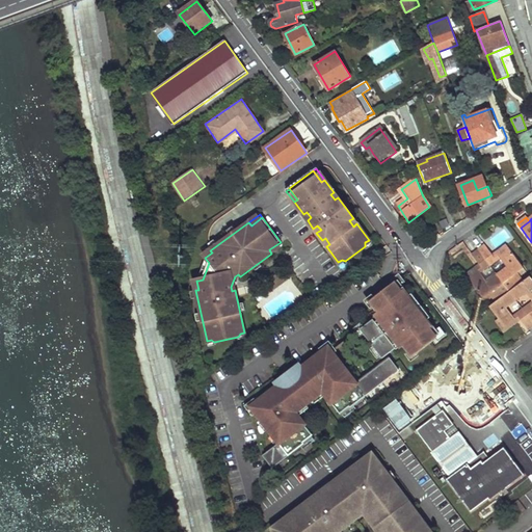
[(281,242),(269,249),(271,254),(283,245),(281,242)]
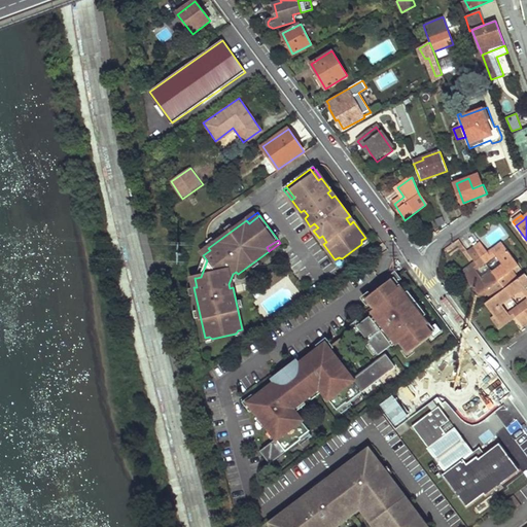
[(493,253),(503,245),(500,241),(496,244),(490,248),(487,251),(492,257),(495,255),(493,253)]
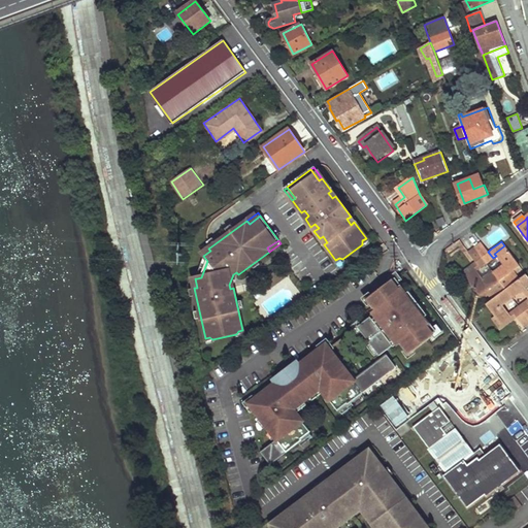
[(488,252),(482,243),(475,248),(487,263),(493,258),(488,252)]
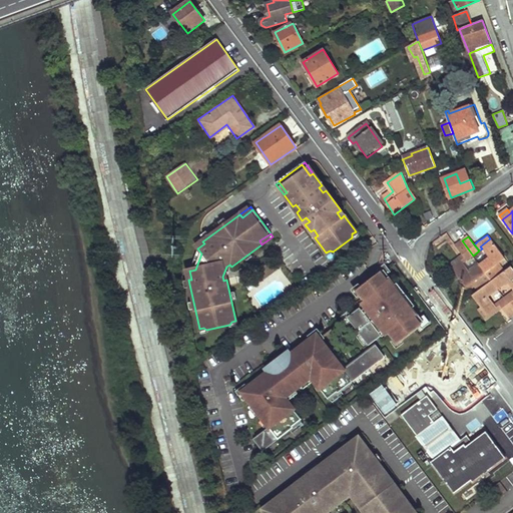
[(482,248),(489,258),(479,265),(491,281),(501,274),(497,270),(501,267),(499,264),(505,259),(490,238),(480,246),(482,248)]
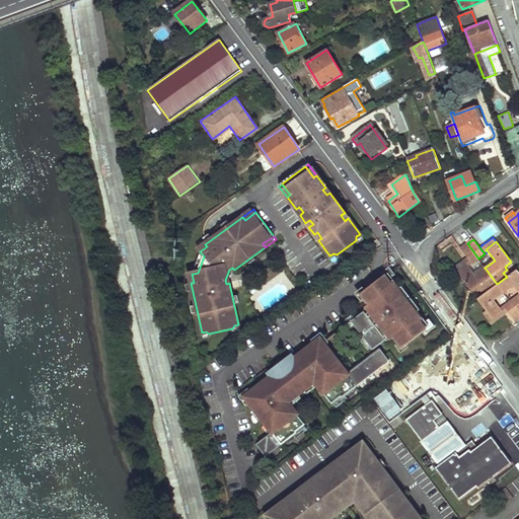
[(466,256),(471,264),(478,258),(467,243),(461,248),(466,256)]
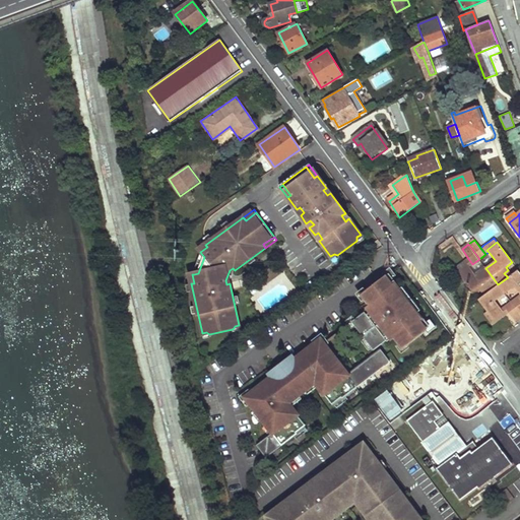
[(198,273),(204,257),(201,254),(194,274),(198,273)]
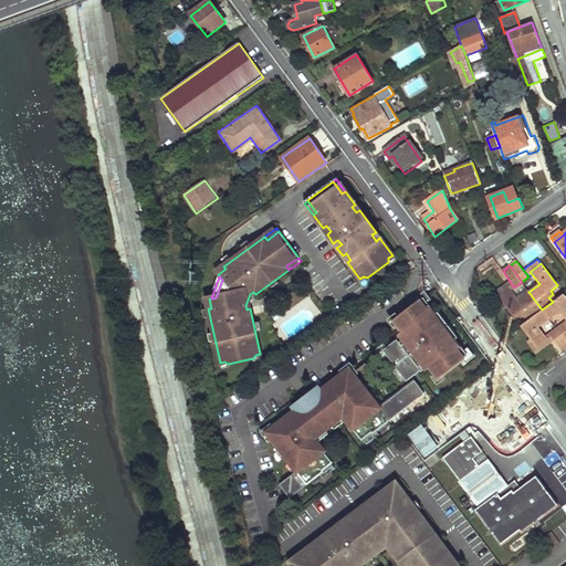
[(498,295),(509,287),(511,290),(514,287),(509,280),(505,282),(498,287),(494,291),(498,295)]
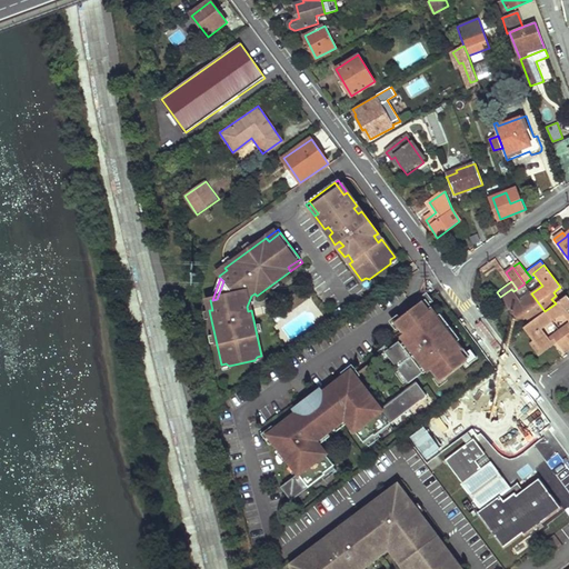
[(528,317),(531,321),(545,311),(531,293),(521,301),(513,291),(511,289),(500,297),(506,303),(517,319),(521,316),(525,319),(528,317)]
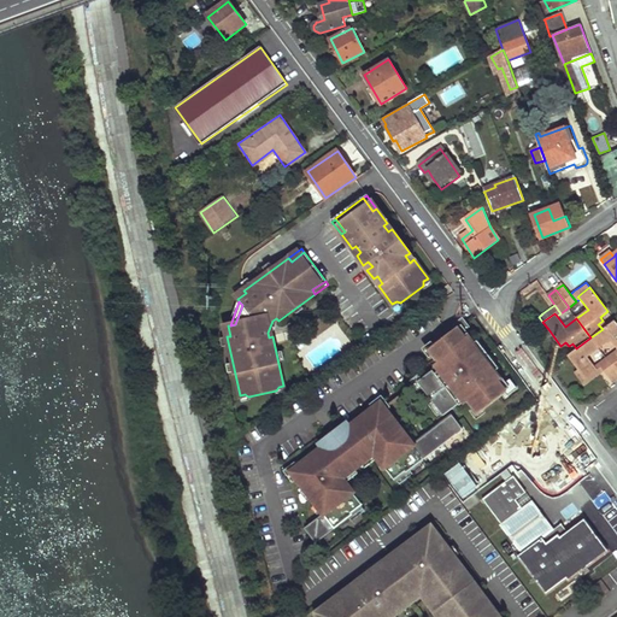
[(272,336),(278,321),(276,318),(272,321),(268,333),(269,338),(272,336)]
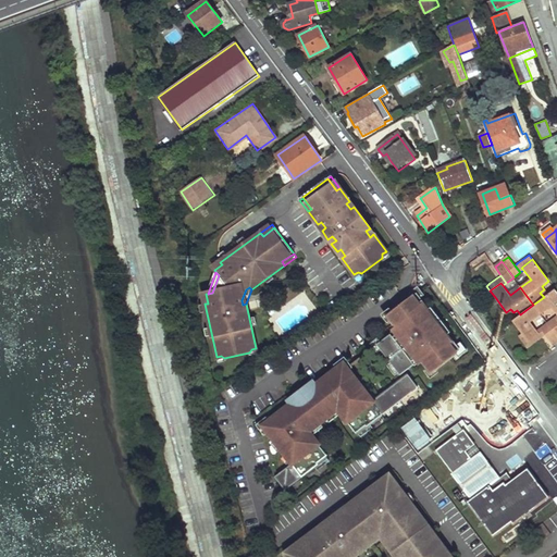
[(282,293),(280,288),(269,296),(272,300),(282,293)]
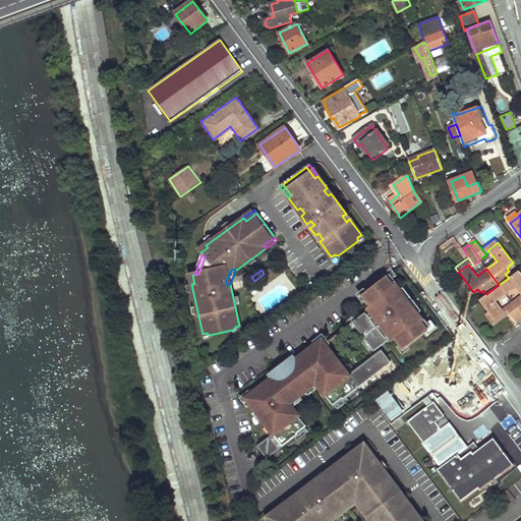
[(499,285),(505,293),(515,286),(520,293),(520,273),(519,271),(512,275),(509,278),(499,285)]
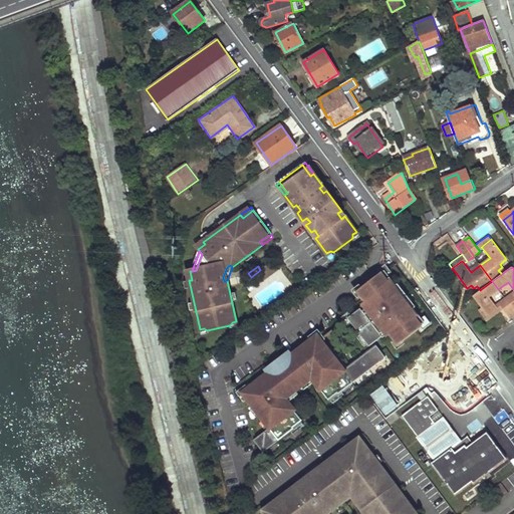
[(417,312),(393,280),(394,279),(387,270),(373,280),(376,284),(369,290),(365,285),(359,290),(369,302),(370,304),(364,310),(362,307),(349,317),(370,345),(383,336),(381,333),(389,328),(390,330),(400,343),(427,322),(418,311),(417,312)]
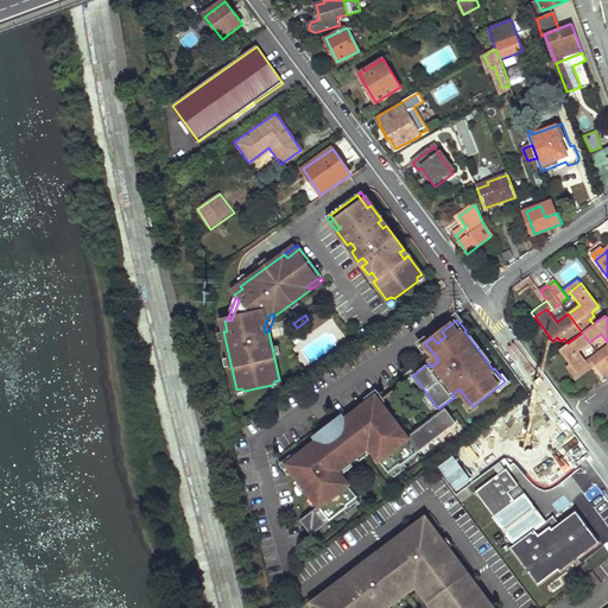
[(548,344),(552,341),(540,324),(536,328),(548,344)]
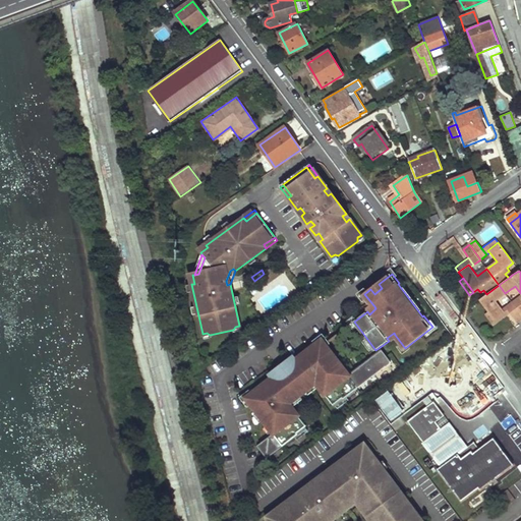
[(382,288),(379,284),(370,289),(374,294),(382,288)]
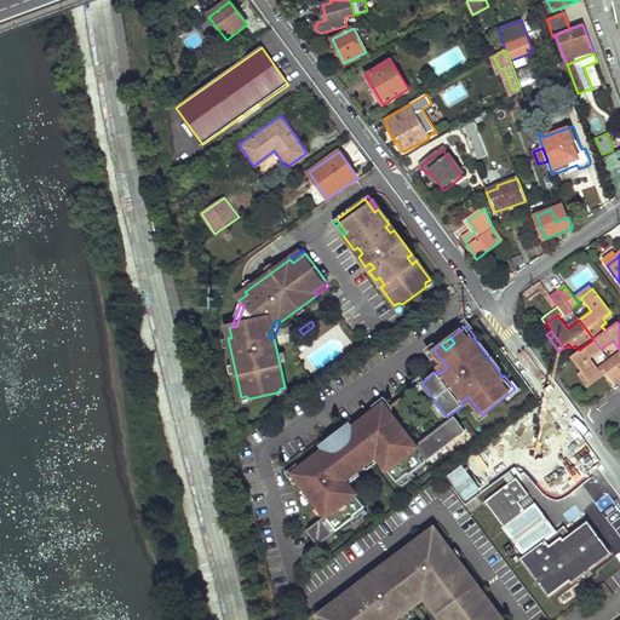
[(589,380),(601,372),(598,369),(590,357),(601,349),(593,339),(579,350),(575,354),(570,357),(581,372),(589,380)]
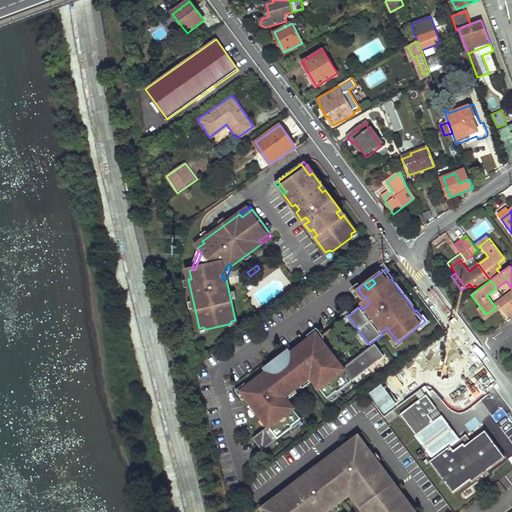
[(503,297),(511,309),(511,296),(510,293),(503,297)]
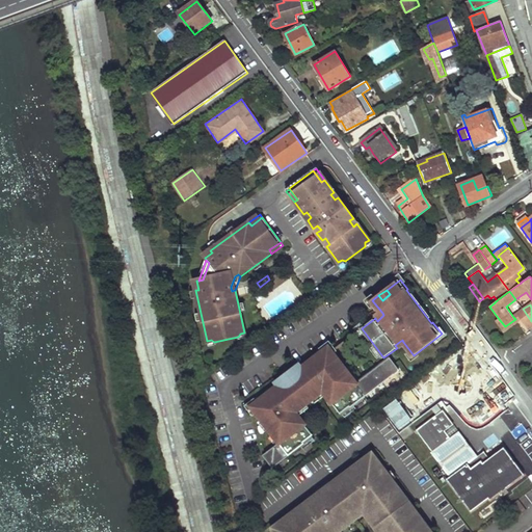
[(526,326),(528,328),(531,325),(531,321),(523,309),(516,314),(526,326)]
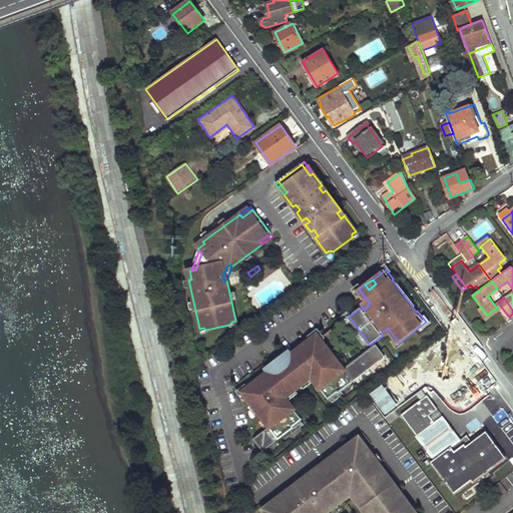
[(507,315),(498,303),(495,306),(497,308),(500,312),(493,317),(497,322),(507,315)]
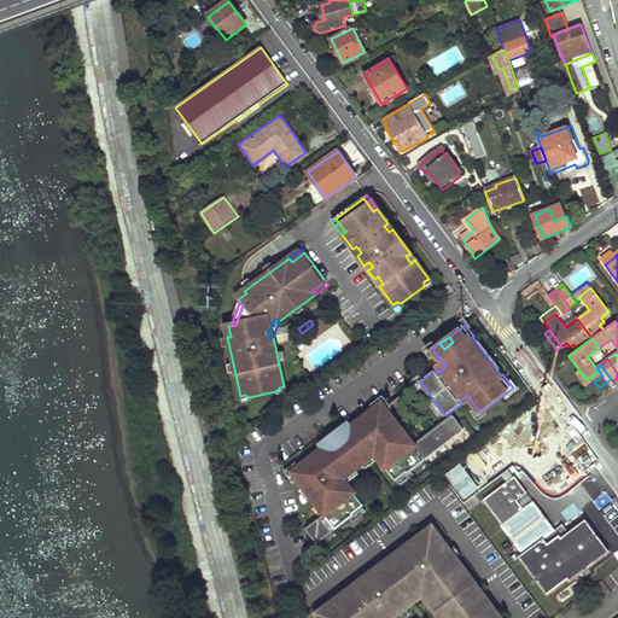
[(599,371),(587,379),(579,371),(575,374),(586,389),(594,382),(602,375),(599,371)]
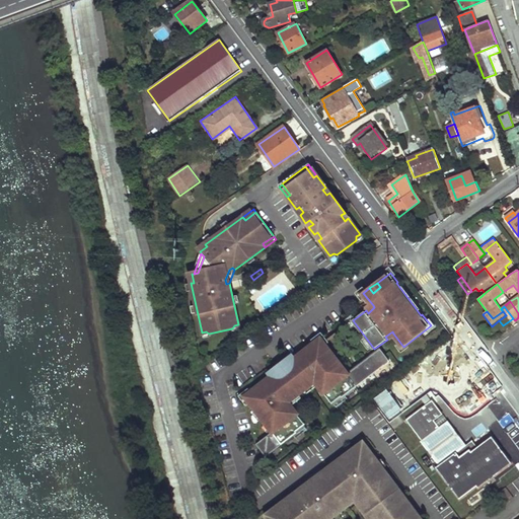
[(352,390),(391,361),(381,348),(349,373),(321,338),(295,358),(287,364),(290,367),(283,372),(280,369),(273,375),(245,395),(273,431),(256,443),(266,455),(307,425),(305,424),(315,417),(301,398),(298,394),(309,386),(314,382),(324,374),(327,378),(342,396),(351,389),(352,390)]
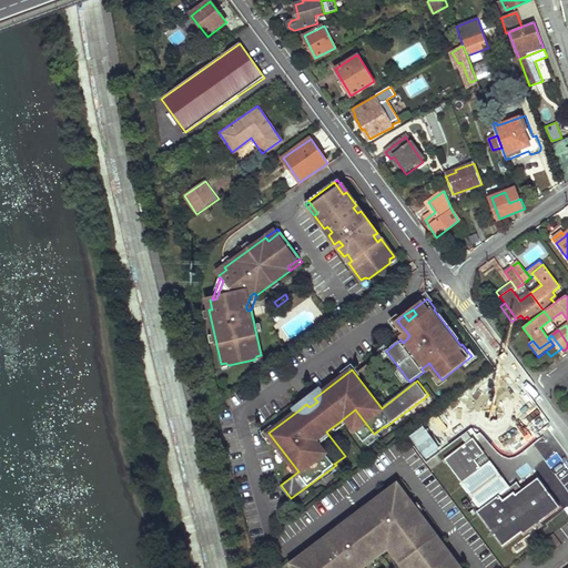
[(314,398),(323,392),(320,387),(295,405),(298,411),(306,404),(310,407),(317,402),(314,398)]
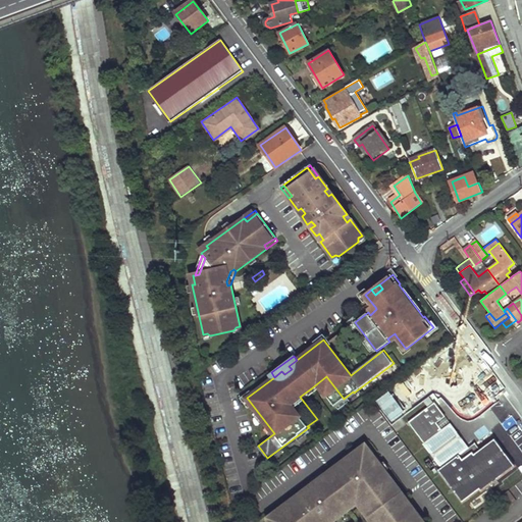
[(329,380),(326,376),(316,384),(319,388),(329,380)]
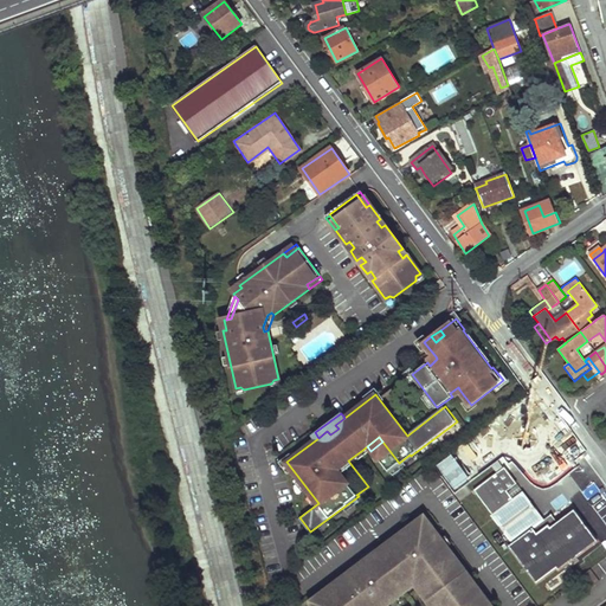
[(361,451),(348,461),(352,465),(363,456),(361,451)]
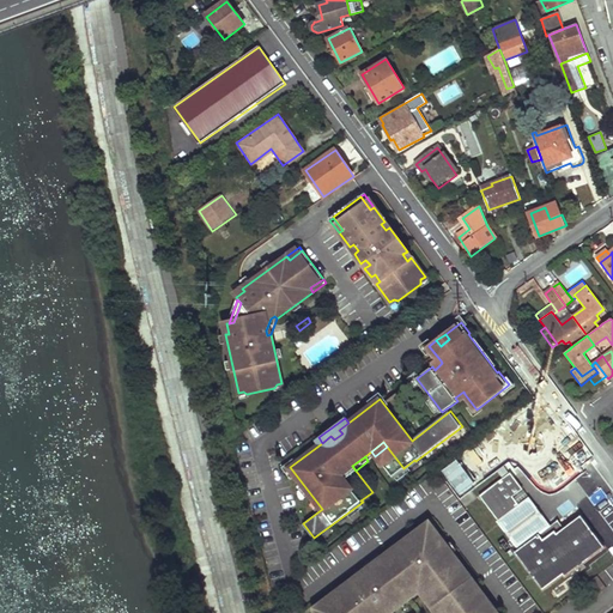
[(498,520),(496,522),(517,550),(515,552),(541,589),(562,574),(564,576),(604,546),(581,516),(563,528),(556,534),(550,526),(528,497),(519,504),(513,496),(523,489),(511,472),(480,495),(498,520)]
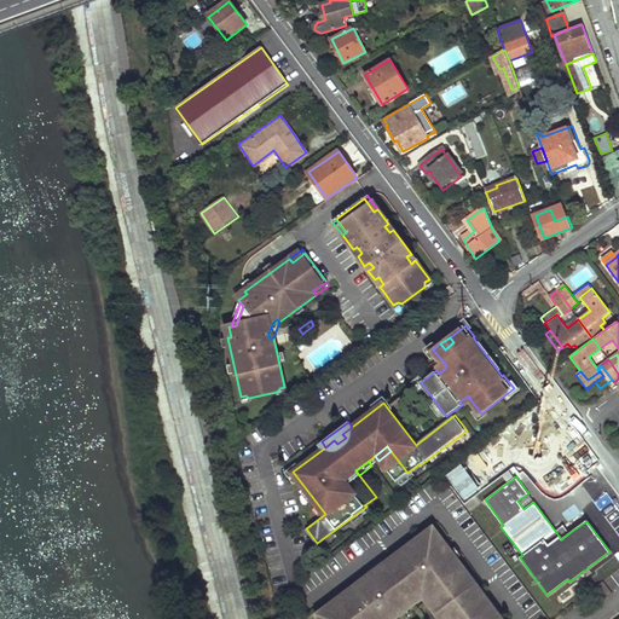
[(445,537),(435,525),(431,528),(438,536),(439,534),(443,538),(445,537)]
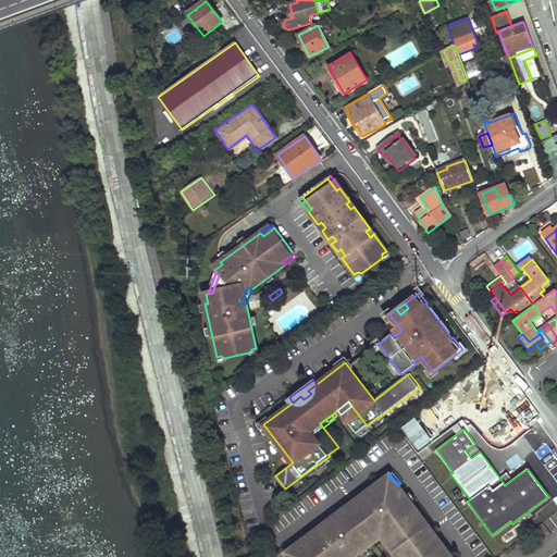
[(506,472),(499,478),(505,485),(511,480),(506,472)]
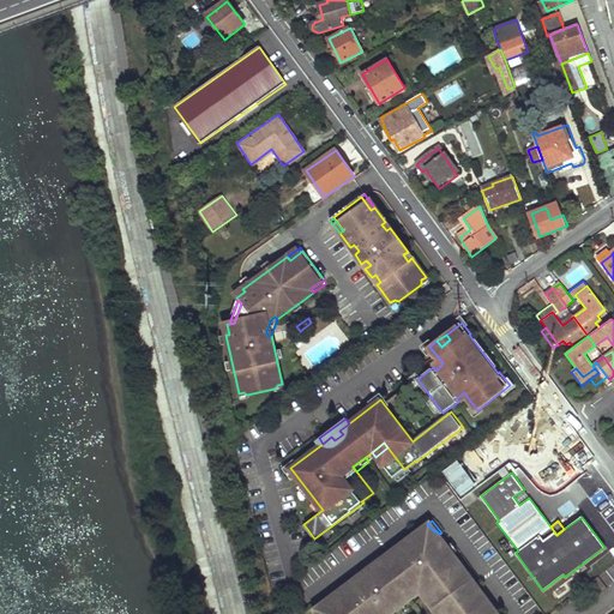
[(439,534),(435,530),(434,531),(427,524),(417,531),(419,533),(393,552),(395,554),(390,558),(387,554),(373,565),(377,567),(371,571),(369,570),(343,590),(342,589),(335,594),(337,597),(331,602),(329,599),(320,605),(323,613),(389,613),(390,613),(391,613),(399,608),(396,605),(402,601),(420,587),(425,583),(431,590),(425,595),(435,608),(433,609),(437,613),(498,613),(488,602),(489,602),(487,597),(483,601),(475,589),(479,587),(473,579),(471,579),(453,555),(455,554),(439,534)]
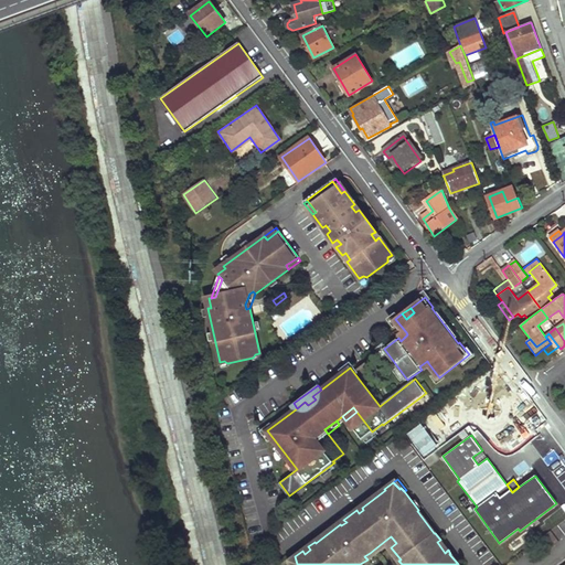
[(550,531),(539,540),(547,551),(558,542),(550,531)]
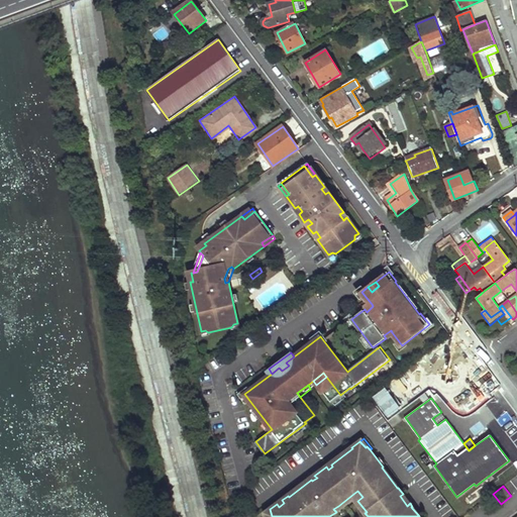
[(363,497),(357,491),(353,494),(357,501),(363,497)]
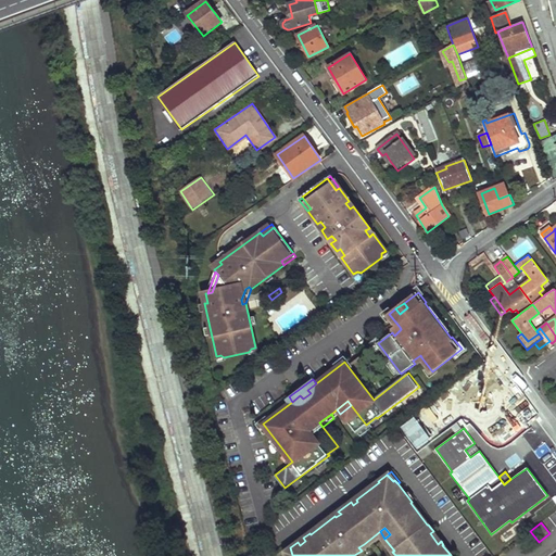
[(433,531),(430,533),(438,544),(441,541),(442,540),(434,530),(433,531)]
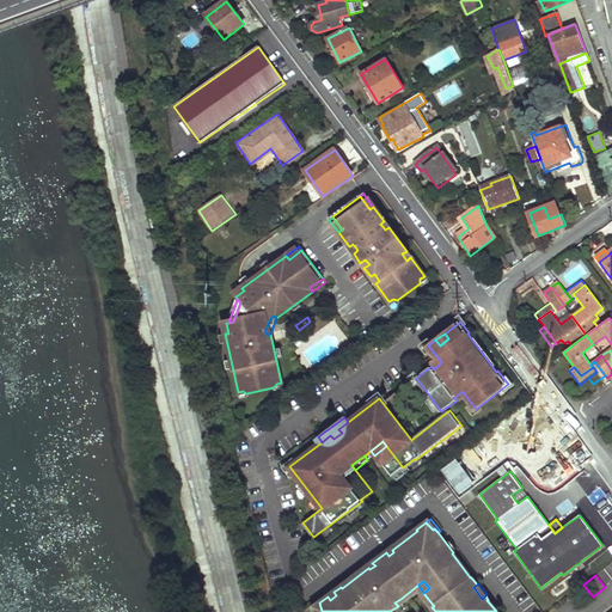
[(330,600),(336,595),(334,592),(332,591),(326,595),(328,597),(330,600)]
